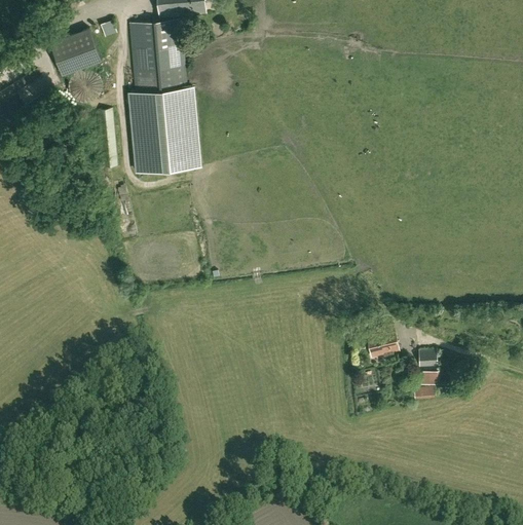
[(201,0),(155,0),(157,16),(203,12),(201,0)]
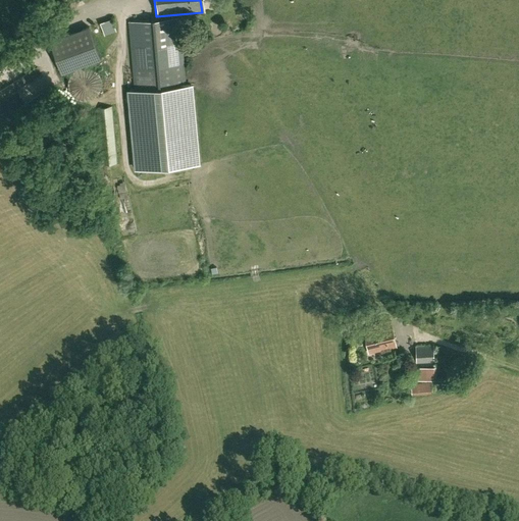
[(194,86),(184,86),(177,18),(126,22),(133,91),(126,91),(133,172),(200,166),(194,86)]
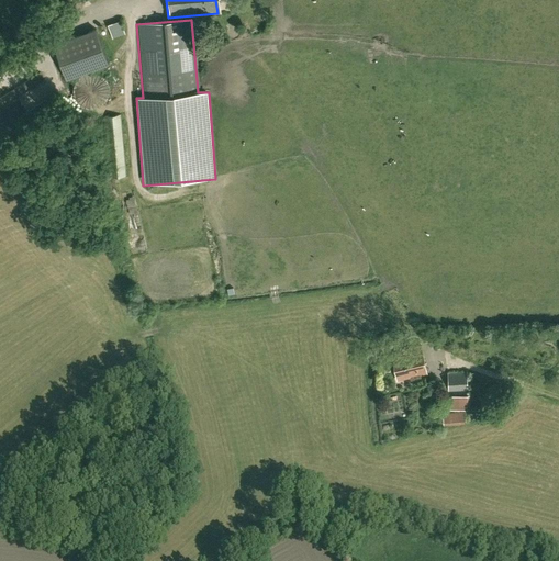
[(118,21),(104,25),(109,40),(122,35),(118,21)]
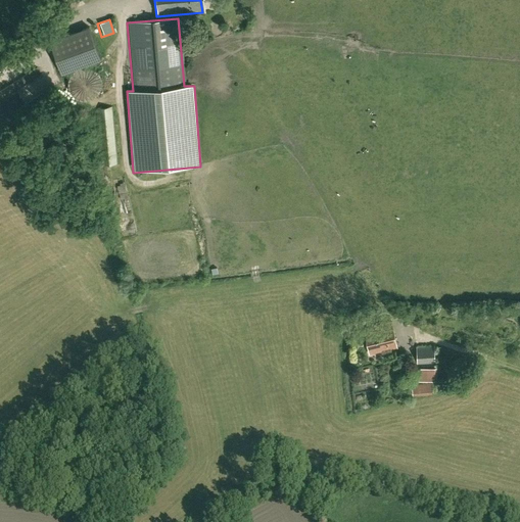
[(99,60),(87,29),(48,44),(60,76),(99,60)]
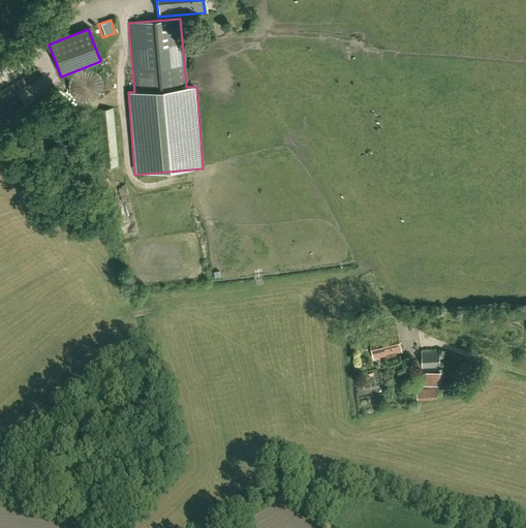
[(88,69),(84,69),(80,70),(75,71),(71,74),(69,79),(67,83),(67,87),(68,91),(69,95),(72,99),(76,101),(81,103),(85,103),(89,102),(93,100),(97,98),(99,94),(101,90),(101,86),(100,81),(98,78),(96,73),(92,71),(88,69)]
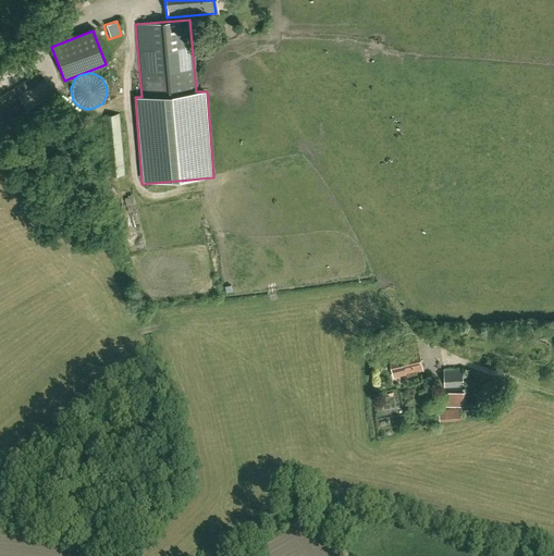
[(122,159),(107,159),(107,171),(123,171),(122,159)]
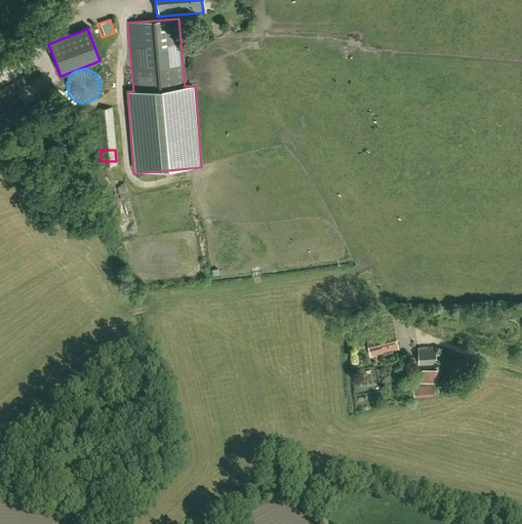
[(380,355),(390,353),(389,351),(396,349),(390,324),(363,330),(369,356),(380,353),(380,355)]
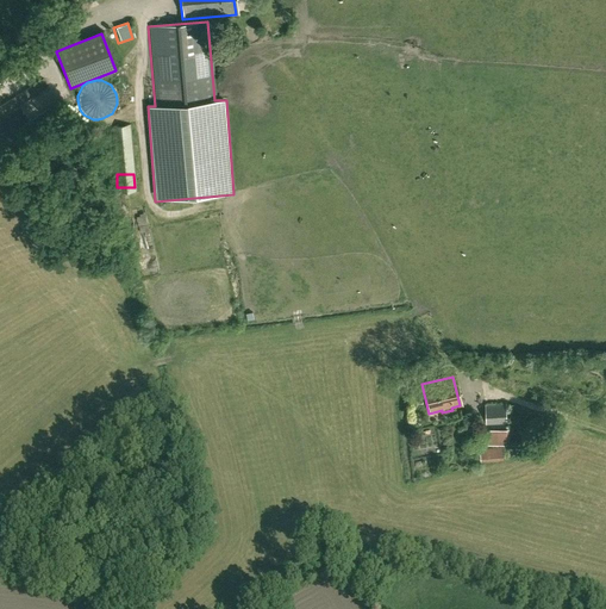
[(482,405),(482,426),(504,424),(503,404),(482,405)]
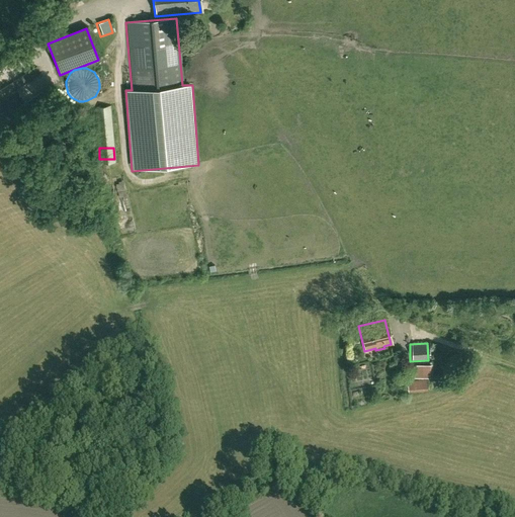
[(430,364),(409,366),(410,379),(431,377),(430,364)]
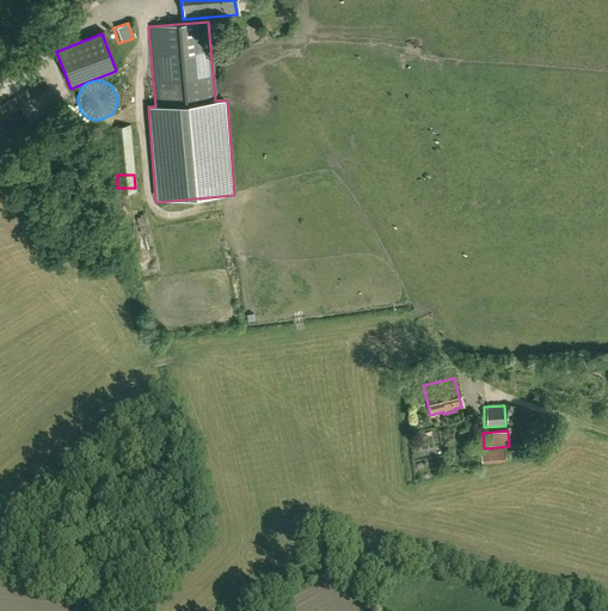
[(502,448),(478,450),(479,465),(504,463),(502,448)]
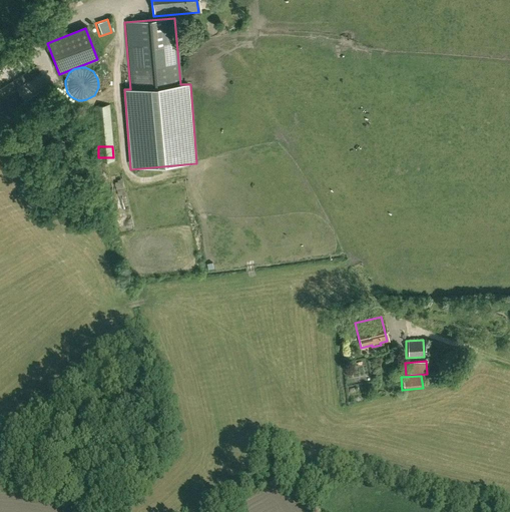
All buildings are outlined.
